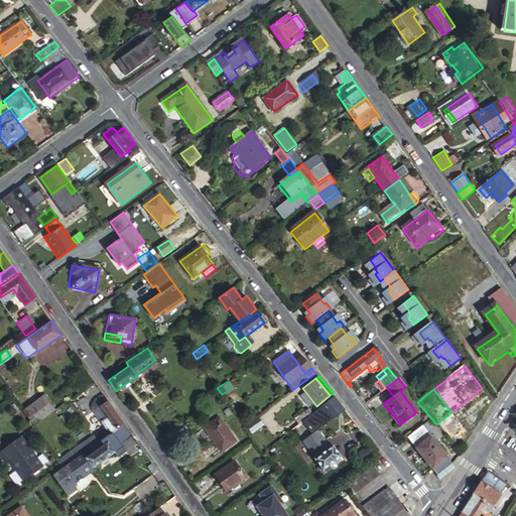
[(34,423),(55,407),(44,392),(23,407),(34,423)]
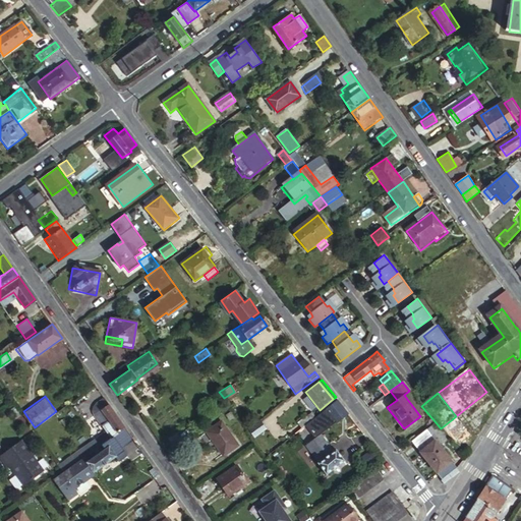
[(110,438),(125,427),(104,397),(96,402),(93,405),(92,411),(93,415),(105,430),(110,438)]
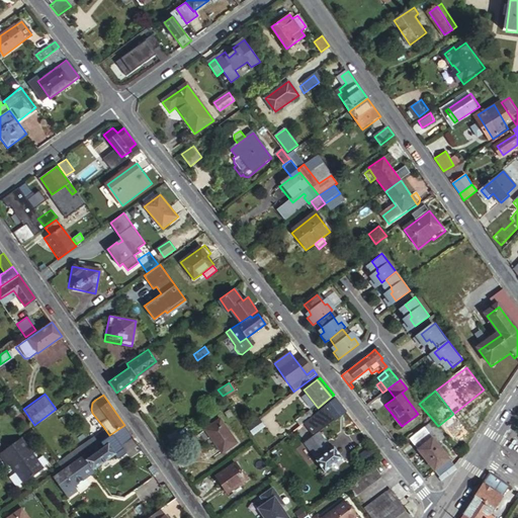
[(336,398),(304,422),(310,429),(321,420),(326,425),(333,420),(335,422),(347,412),(336,398)]
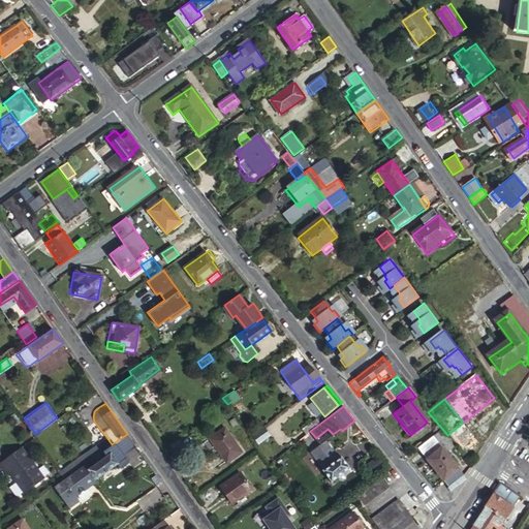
[(17,424),(22,419),(16,411),(11,415),(17,424)]
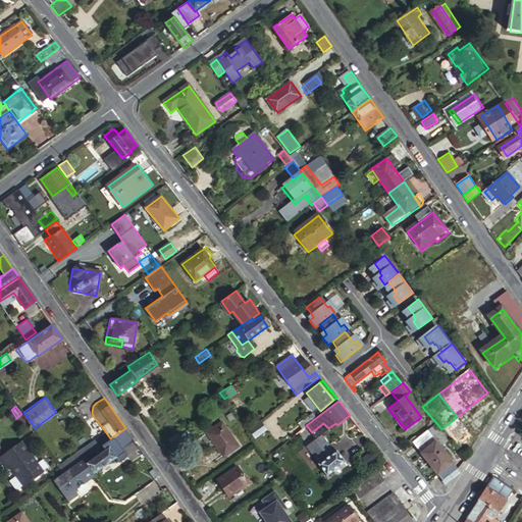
[(227,423),(233,419),(228,413),(223,417),(227,423)]
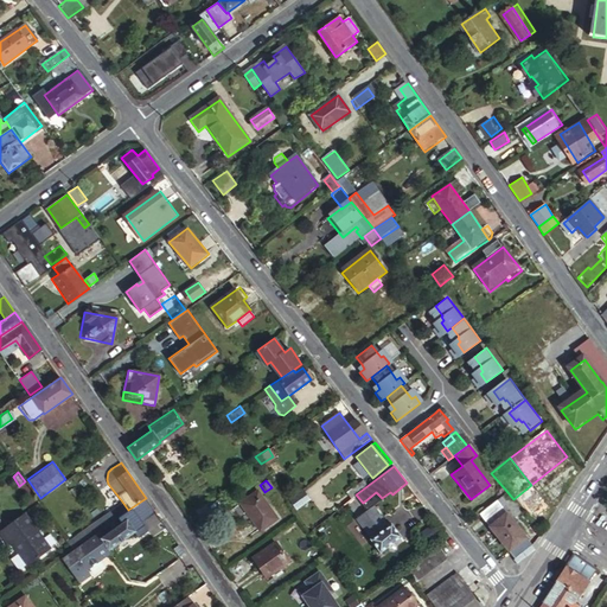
[(534,519),(548,508),(531,486),(516,499),(534,519)]
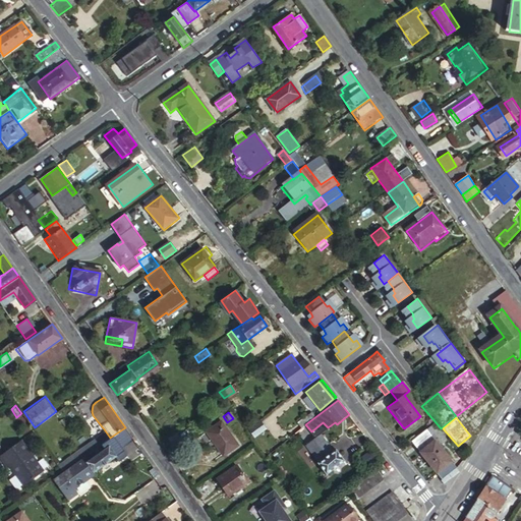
[(258,420),(247,428),(253,436),(264,428),(258,420)]
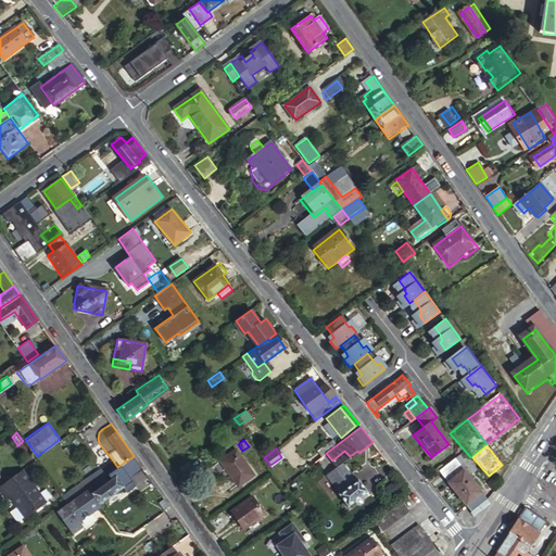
[(218,463),(237,488),(253,476),(245,466),(248,465),(244,459),(242,462),(234,451),(218,463)]
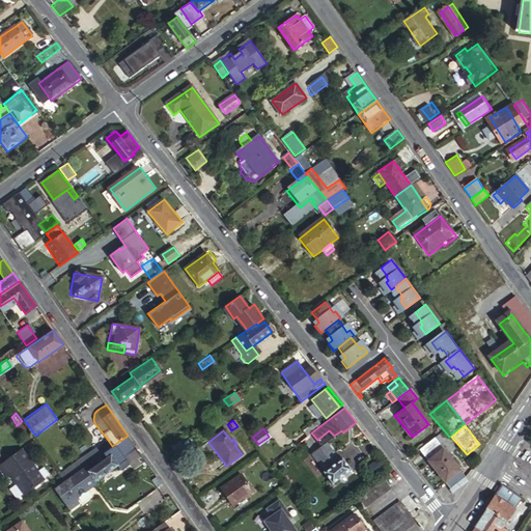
[(449,437),(444,430),(419,450),(450,488),(466,475),(449,453),(456,447),(449,437)]
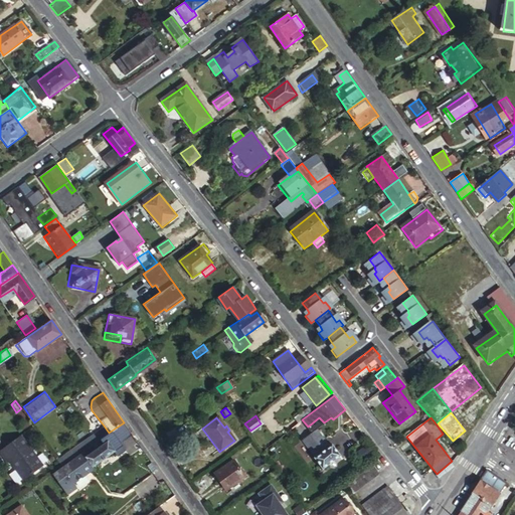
[(79,454),(109,433),(104,425),(62,456),(67,462),(79,454)]
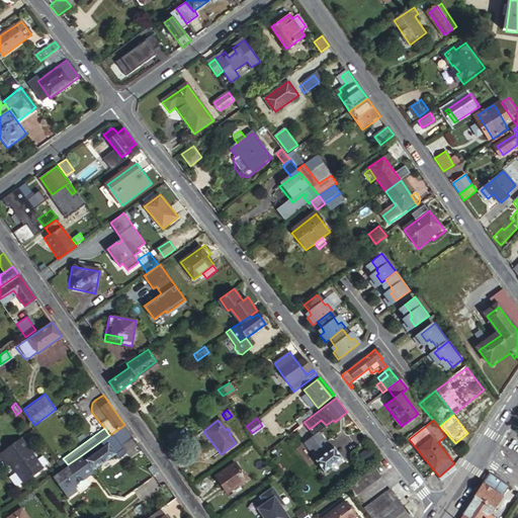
[(343,458),(341,457),(333,445),(329,448),(317,432),(306,441),(318,457),(314,460),(318,465),(314,469),(320,477),(343,458)]
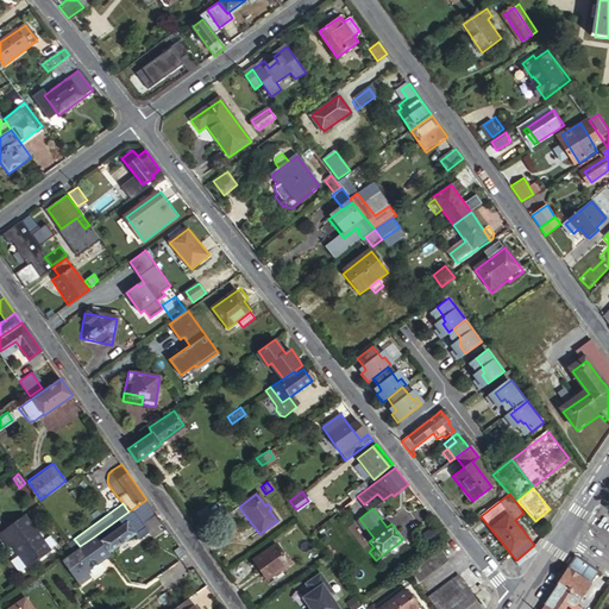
[(48,551),(23,514),(0,529),(0,537),(6,545),(10,542),(17,552),(14,553),(25,567),(48,551)]
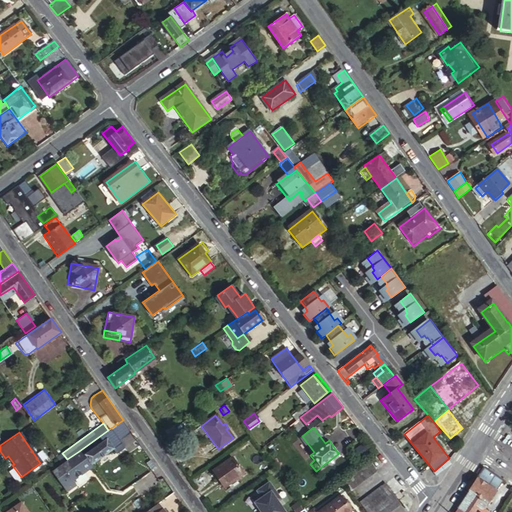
[(298,439),(310,455),(314,452),(302,436),(298,439)]
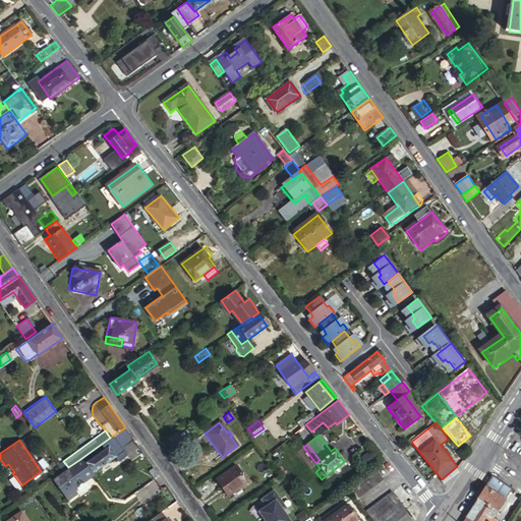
[(68,467),(62,472),(60,473),(70,488),(92,474),(91,473),(113,457),(107,448),(84,463),(80,459),(68,467)]
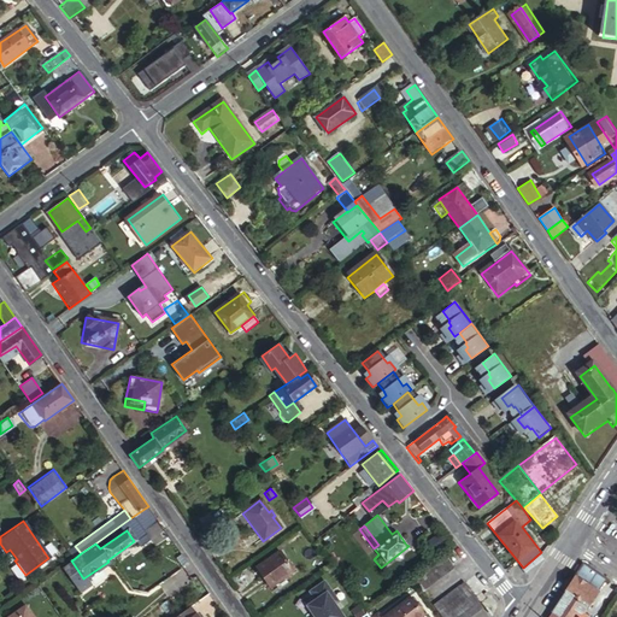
[(75,546),(68,551),(74,559),(81,553),(75,546)]
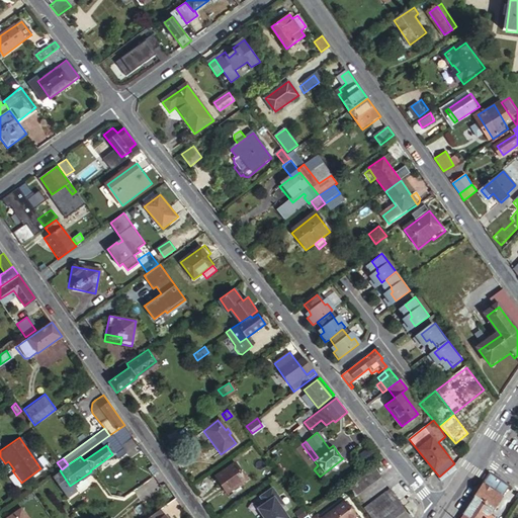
[(214,477),(226,492),(245,479),(235,463),(214,477)]
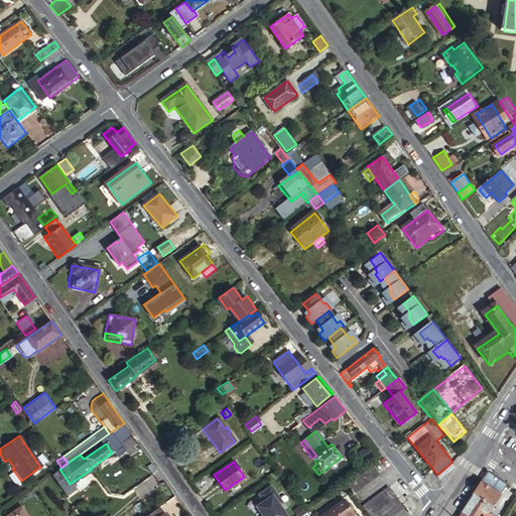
[(370,465),(346,484),(354,494),(379,475),(370,465)]
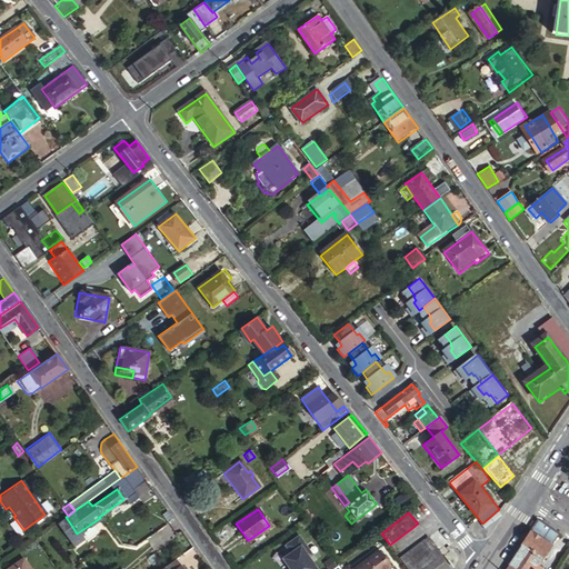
[(66,517),(56,523),(68,540),(77,533),(66,517)]
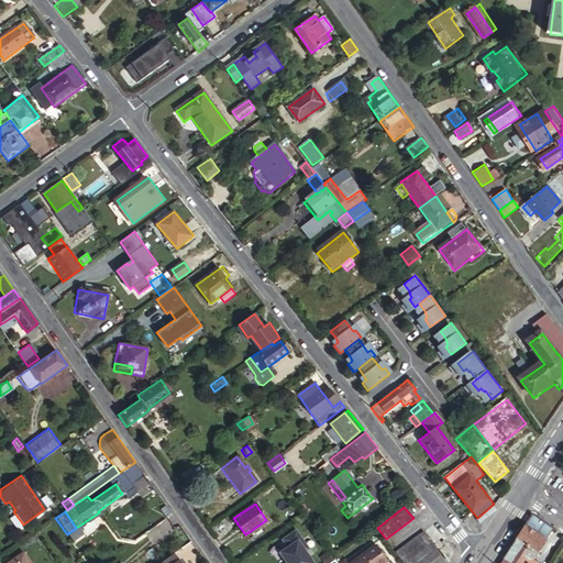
[(544,541),(552,529),(533,516),(525,528),(544,541)]
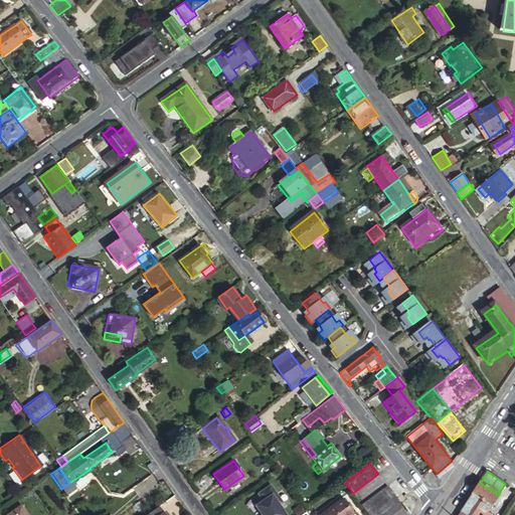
[(69,483),(61,489),(64,494),(73,488),(69,483)]
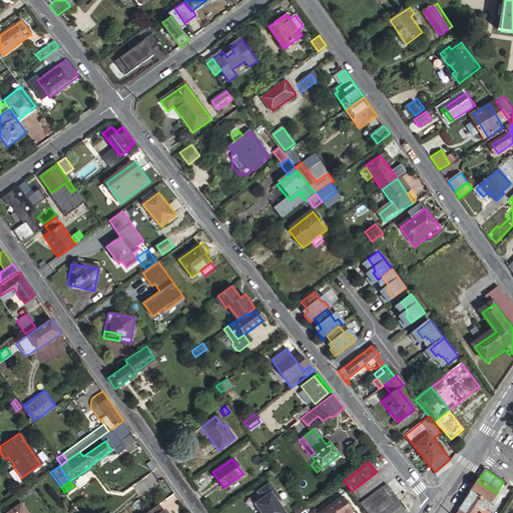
[(478,481),(456,512),(487,512),(484,511),(497,493),(496,493),(478,481)]
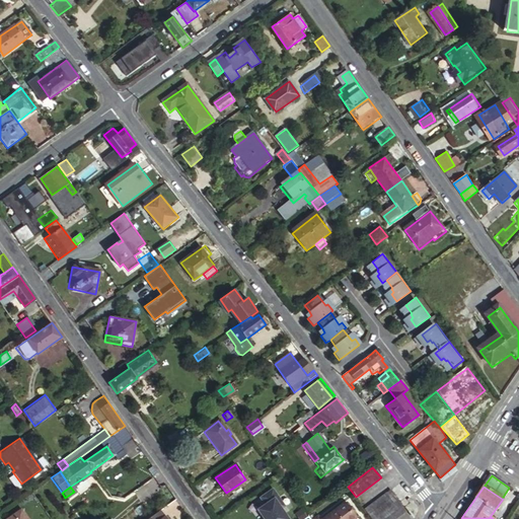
[(287,518),(280,509),(284,506),(273,490),(260,499),(264,505),(256,510),(263,518),(287,518)]
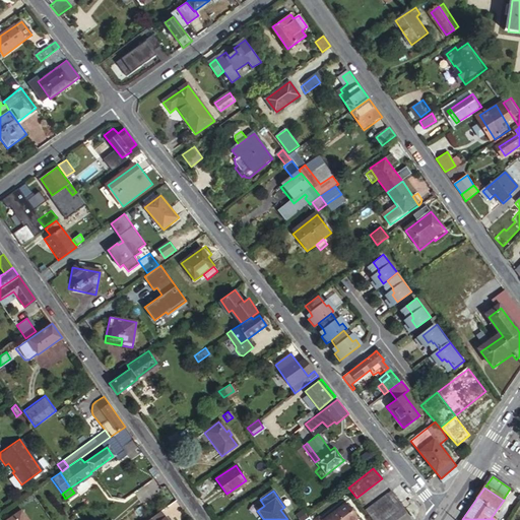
[(391,491),(366,510),(374,519),(393,519),(406,510),(391,491)]
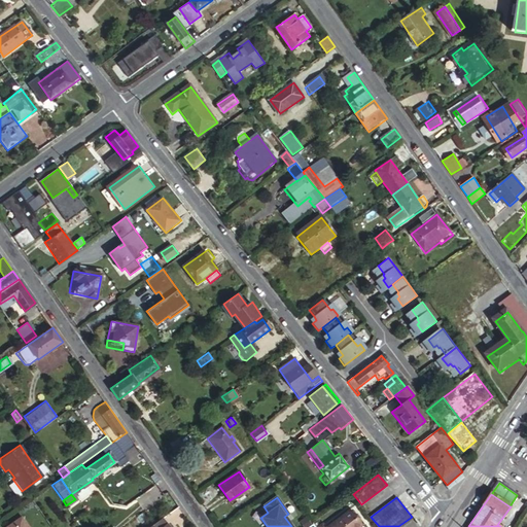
[(359,526),(361,526),(351,514),(332,526),(359,526)]
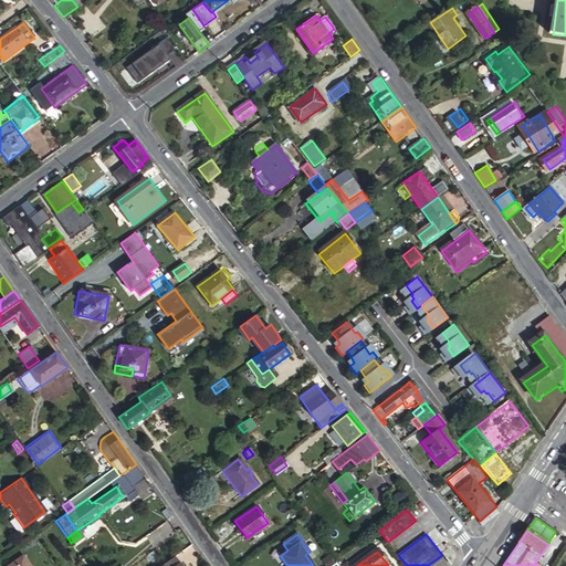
[(27,565),(20,556),(6,565),(27,565)]
